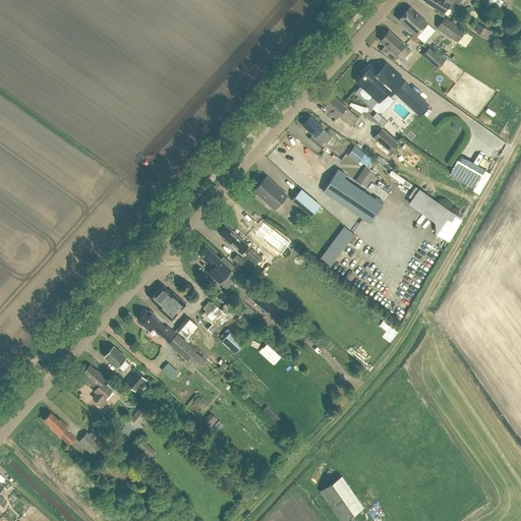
[(426,0),(425,2),(443,13),(444,13),(447,7),(455,12),(462,0),(426,0)]
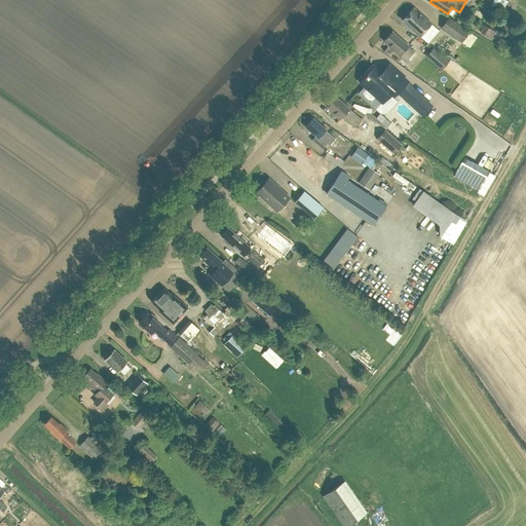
[(509,2),(504,0),(493,0),(490,5),(501,12),(509,2)]
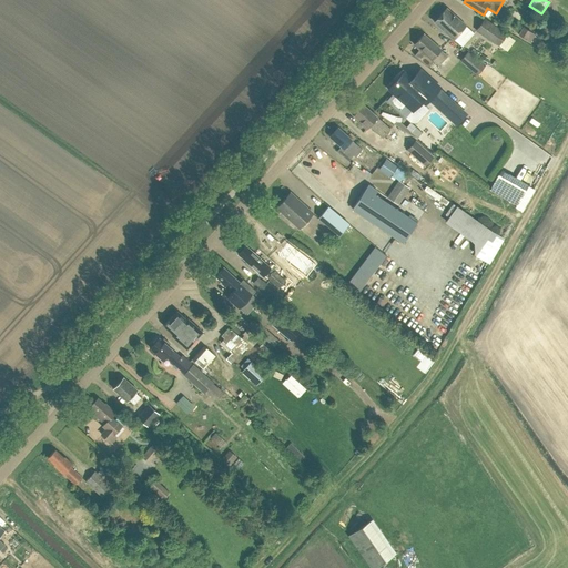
[(454,39),(466,26),(446,8),(434,22),(454,39)]
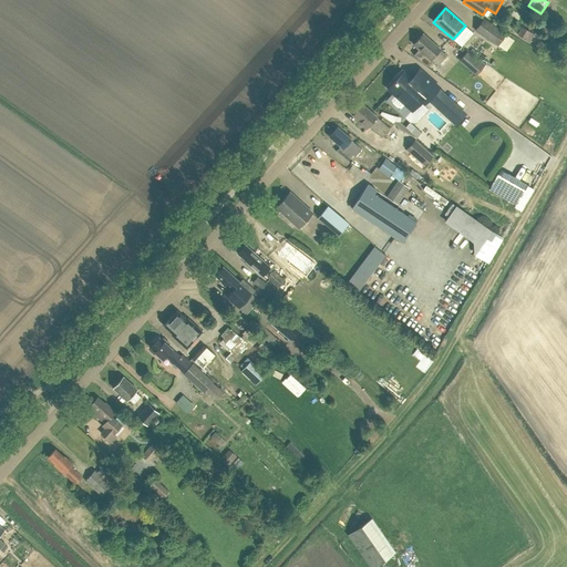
[(497,45),(506,33),(484,17),(475,30),(497,45)]
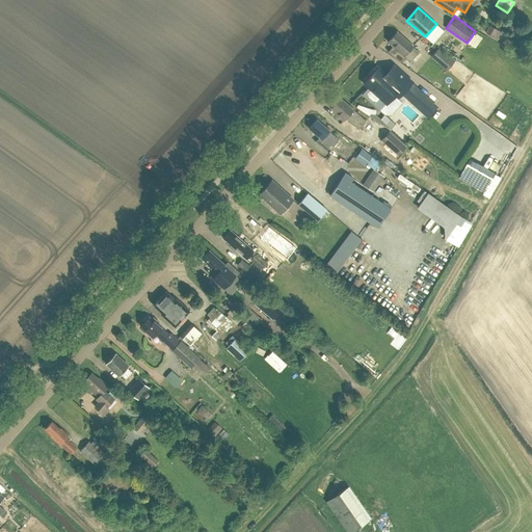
[(497,38),(502,31),(490,25),(485,32),(497,38)]
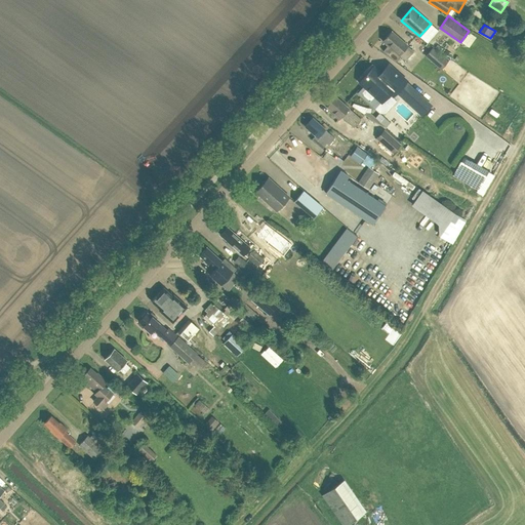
[(395,63),(400,57),(399,55),(407,46),(392,32),(382,41),(388,46),(382,51),(395,63)]
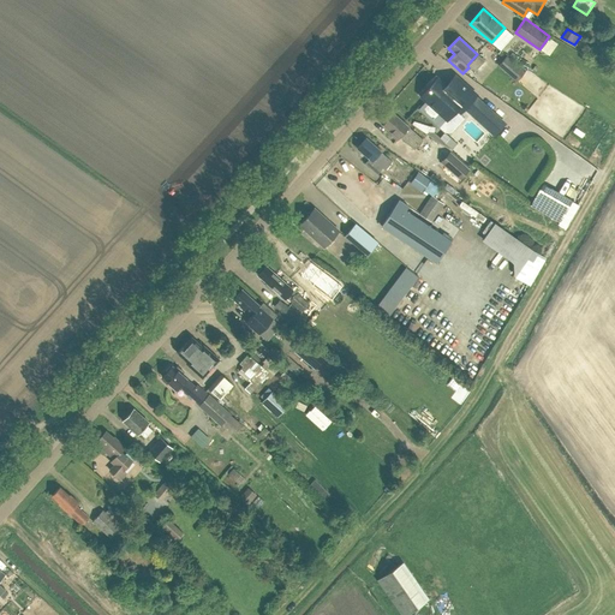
[(517,81),(525,71),(506,55),(497,65),(517,81)]
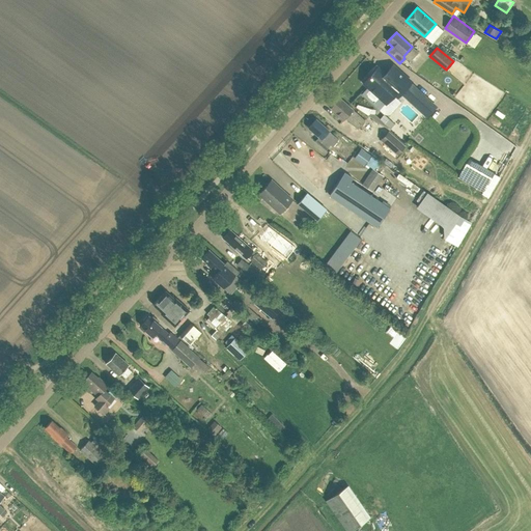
[(411,82),(393,66),(385,76),(378,68),(364,83),(386,103),(394,93),(397,96),(400,93),(411,82)]
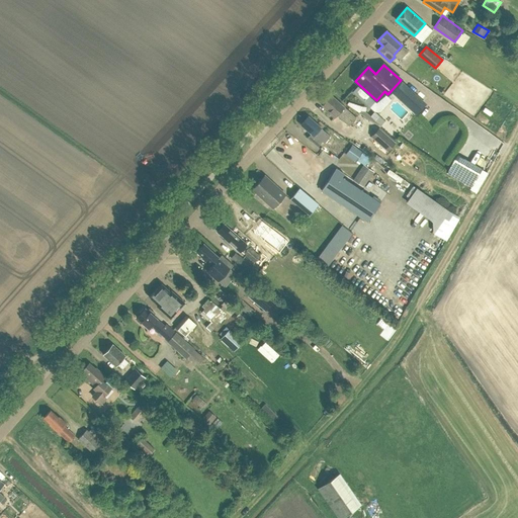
[(356,117),(329,94),(321,104),(328,110),(327,111),(334,117),(337,115),(348,125),(356,117)]
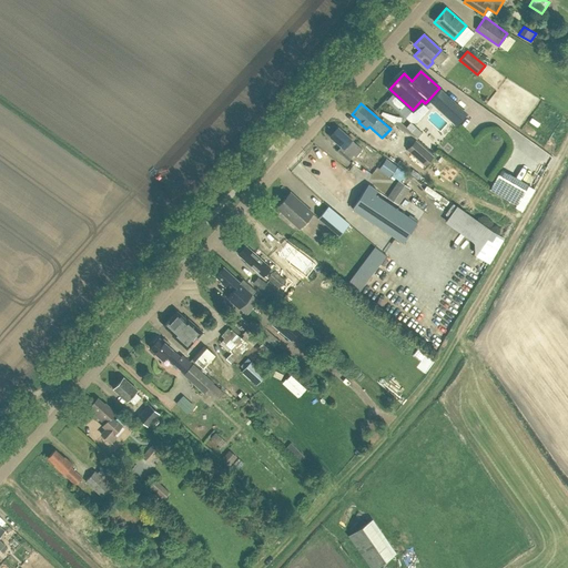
[(397,121),(395,124),(413,135),(417,140),(423,133),(412,122),(407,127),(402,122),(397,121)]
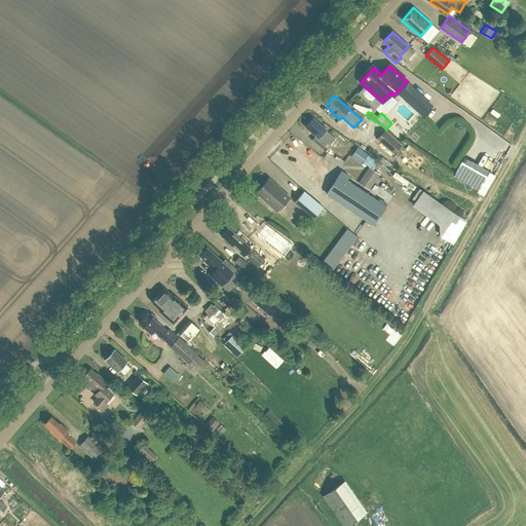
[(330,144),(335,138),(312,119),(306,126),(316,136),(312,140),(323,148),(328,142),(330,144)]
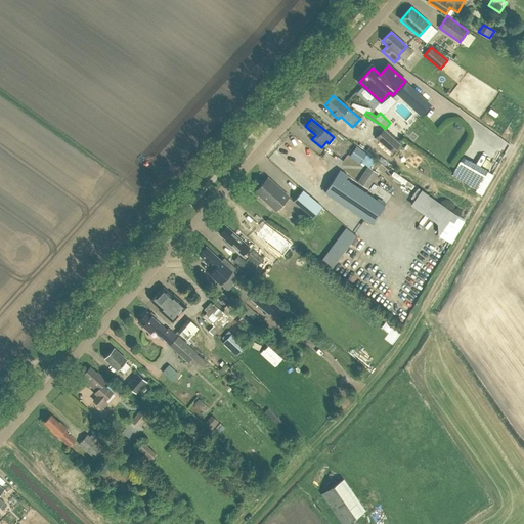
[(392,153),(400,144),(383,129),(376,137),(392,153)]
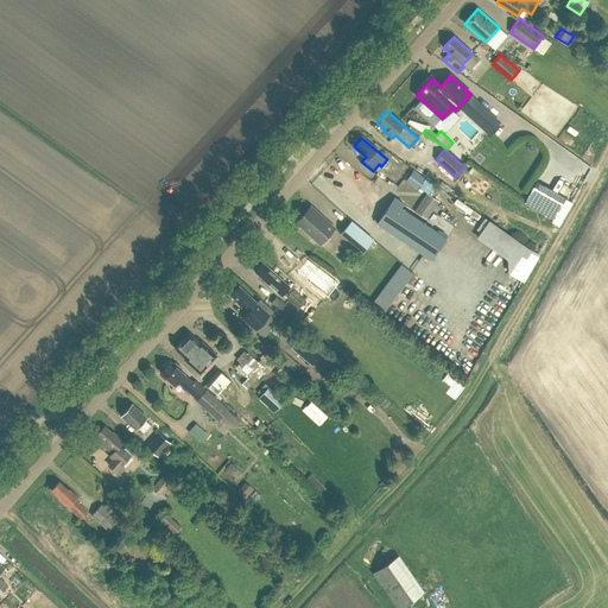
[(418,188),(425,178),(413,170),(406,179),(418,188)]
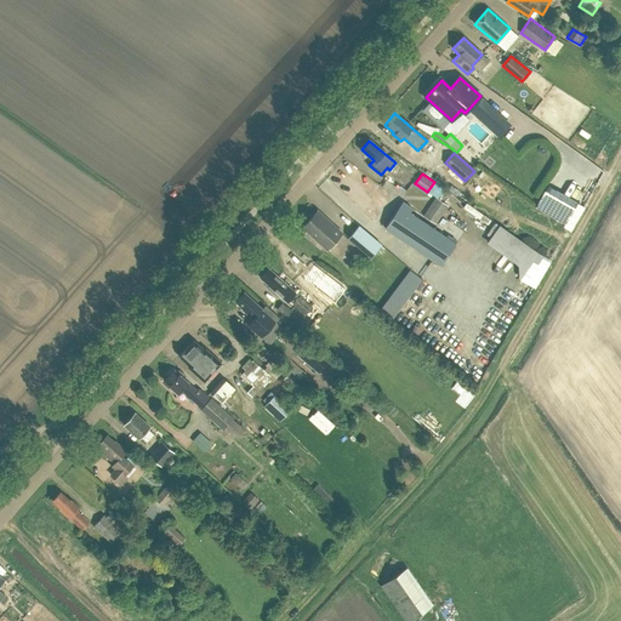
[(537,208),(567,224),(579,204),(550,187),(537,208)]
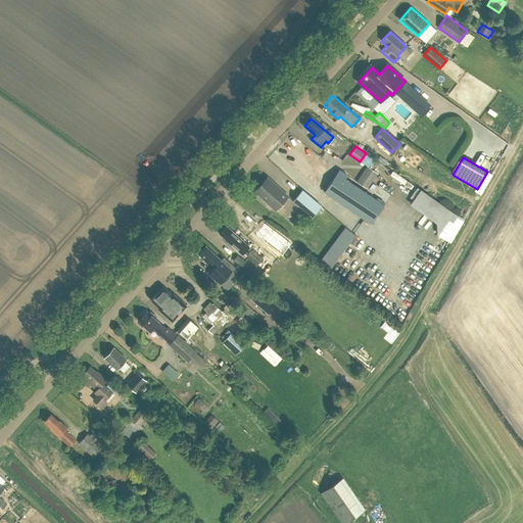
[(367,189),(377,173),(367,165),(355,181),(367,189)]
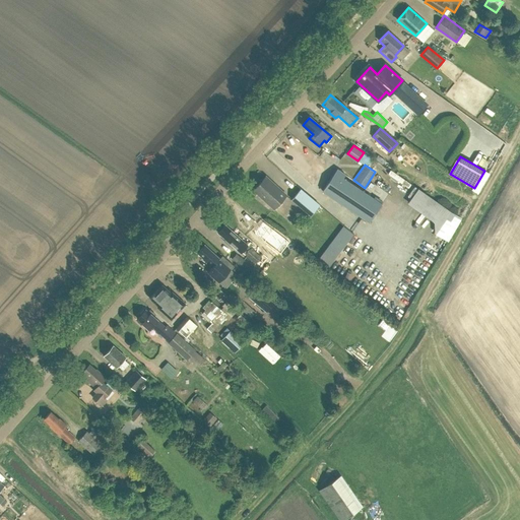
[(369,222),(381,203),(343,178),(345,175),(337,170),(322,192),(369,222)]
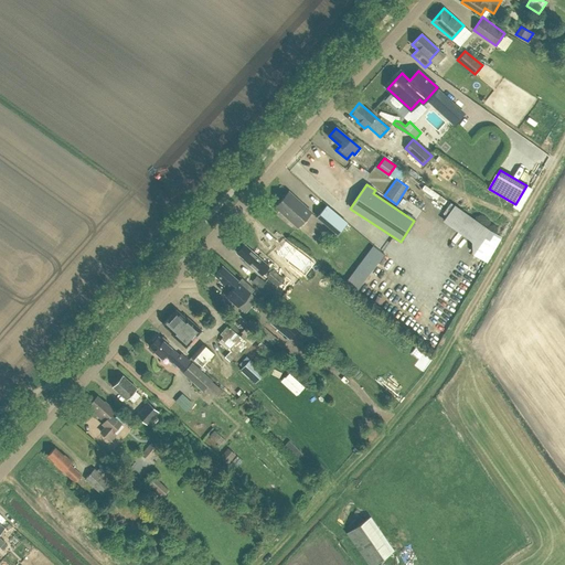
[(297,226),(311,212),(288,192),(275,206),(297,226)]
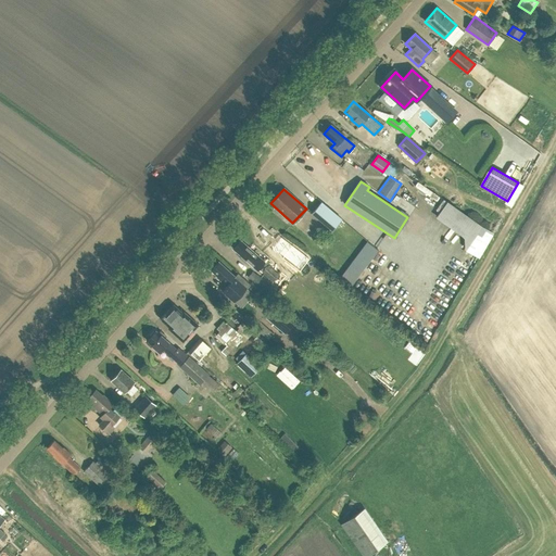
[(481,257),(497,232),(450,201),(439,217),(467,237),(462,244),(481,257)]
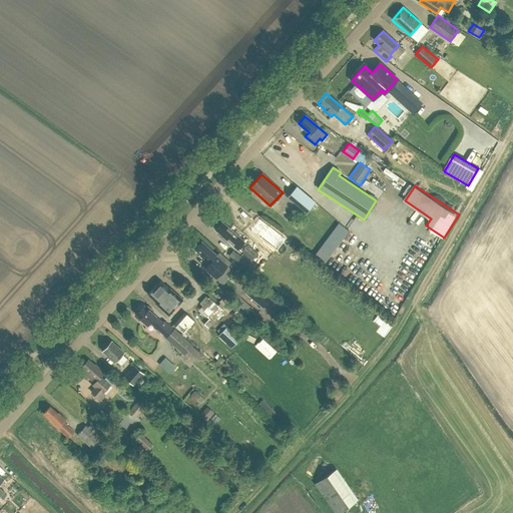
[(307,211),(315,202),(297,186),(289,195),(307,211)]
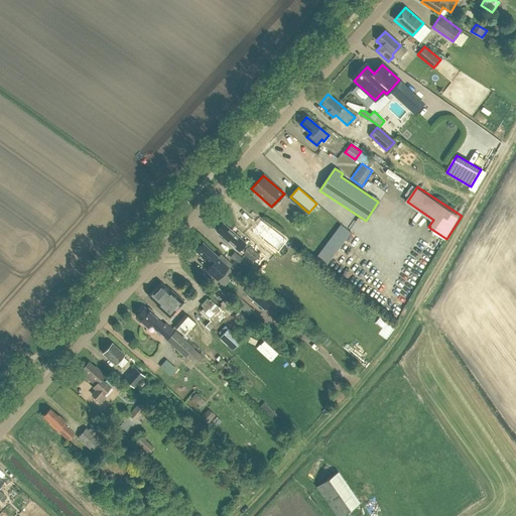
[(243,245),(245,243),(238,237),(223,224),(217,231),(225,238),(223,240),(231,246),(232,244),(239,250),(240,250),(243,252),(253,261),(258,255),(248,246),(247,248),(243,245)]
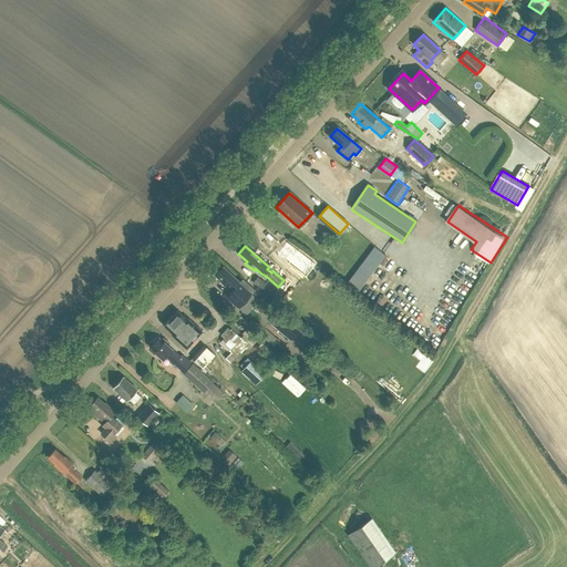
[(350,280),(362,289),(389,255),(377,246),(350,280)]
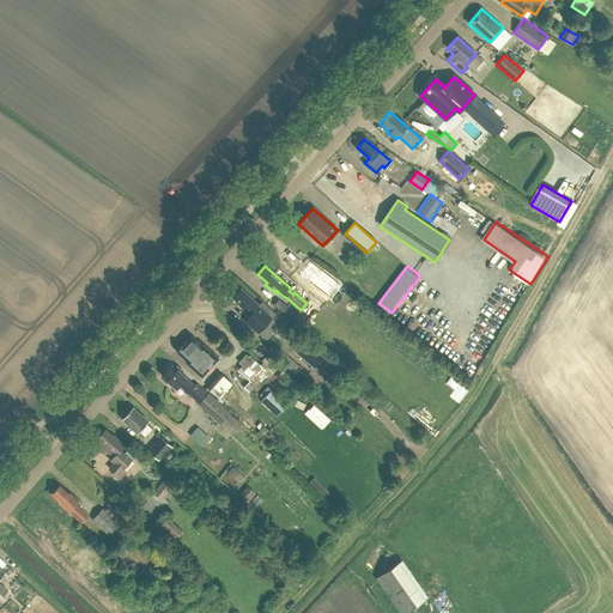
[(321,271),(317,275),(305,267),(299,275),(311,284),(331,298),(340,285),(321,271)]
